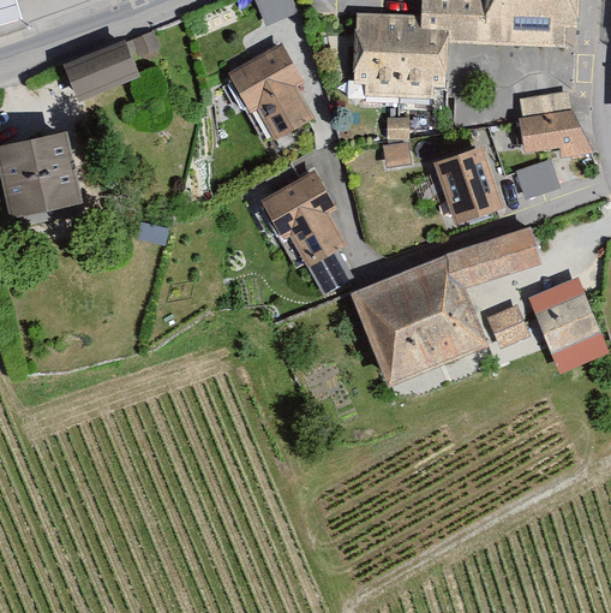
[(0,24),(19,19),(15,0),(0,0),(0,24)]
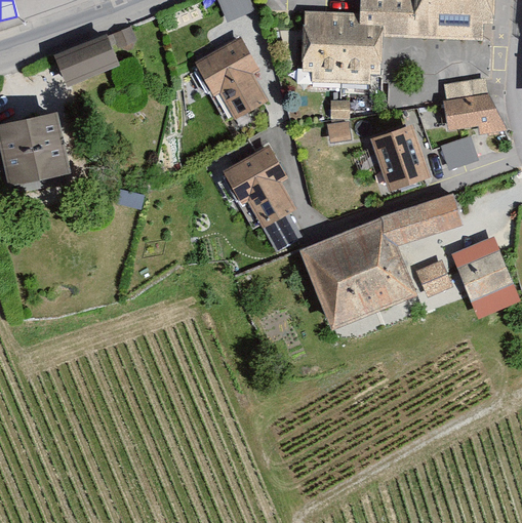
[(215,0),(226,21),(252,9),(248,0),(215,0)]
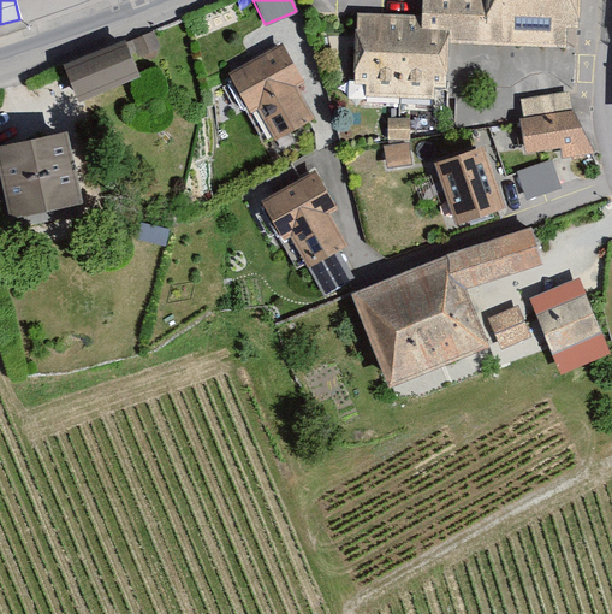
[(421,0),(421,15),(349,13),(346,96),(446,99),(447,46),(578,49),(578,0),(421,0)]
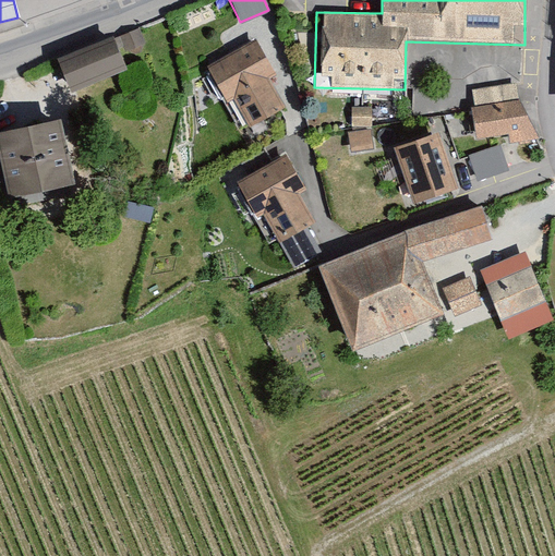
[(58,52),(69,85),(125,68),(115,34),(58,52)]
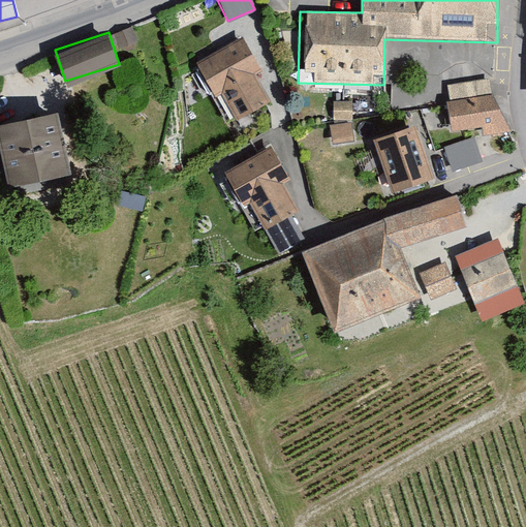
[(243,37),(195,62),(213,95),(221,92),(236,118),(268,99),(253,73),(260,69),(243,37)]
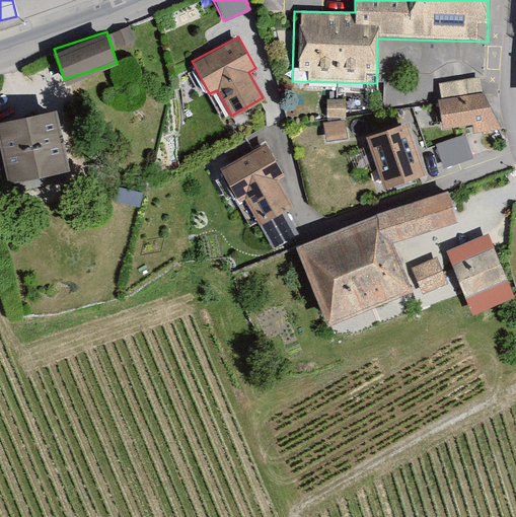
[(481,73),(437,83),(441,129),(468,124),(473,136),(501,129),(481,73)]
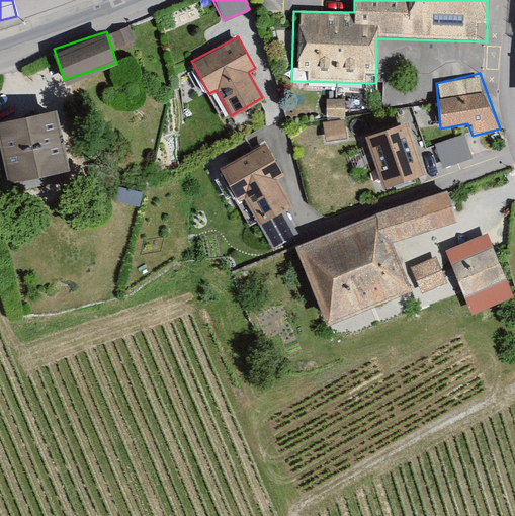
[(0,146),(6,175),(70,162),(58,103),(0,114),(0,146)]
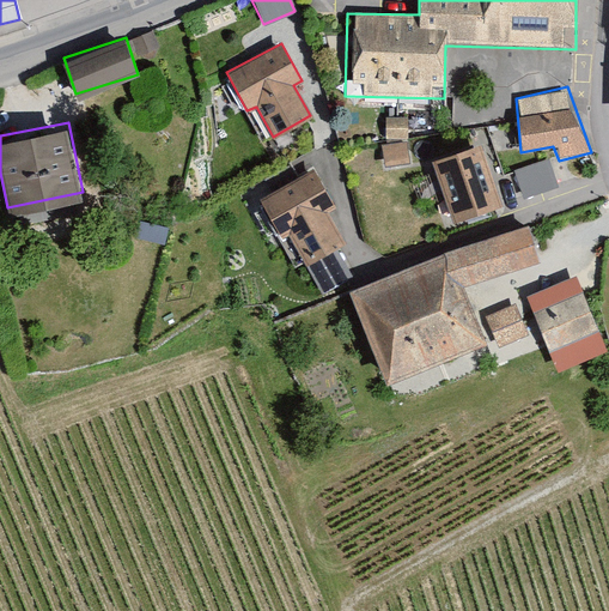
[(483,140),(430,156),(449,219),(501,204),(483,140)]
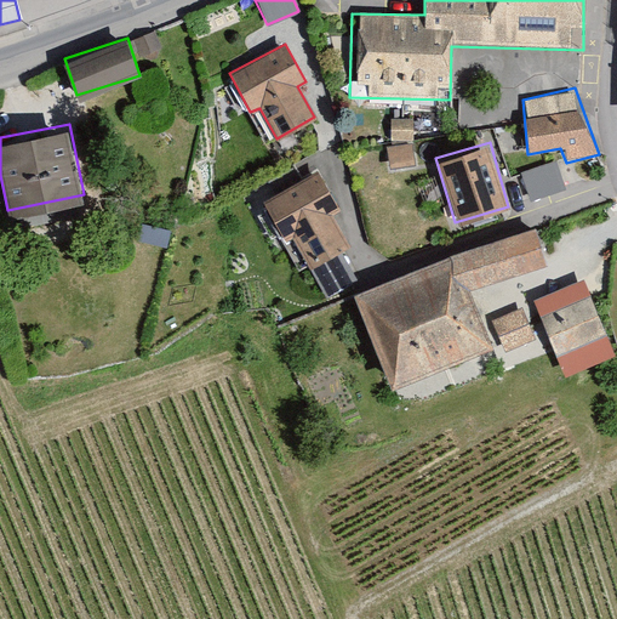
[(516,169),(525,197),(564,185),(554,157),(516,169)]
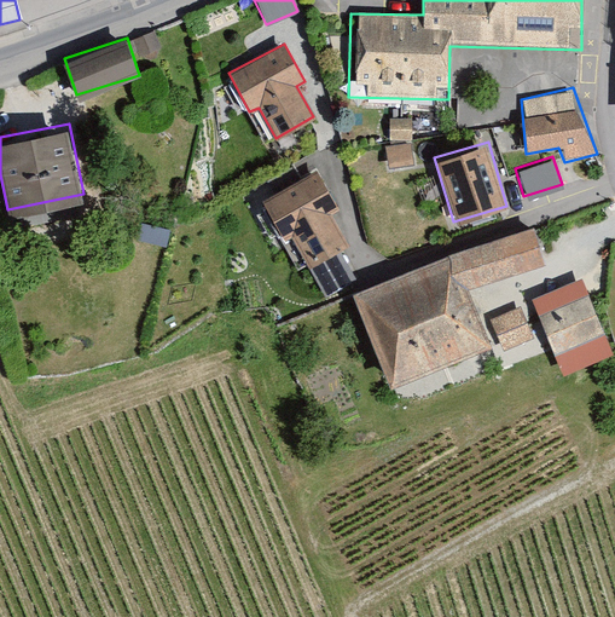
[(314,168),(260,197),(279,236),(289,232),(307,263),(344,241),(328,211),(336,206),(314,168)]
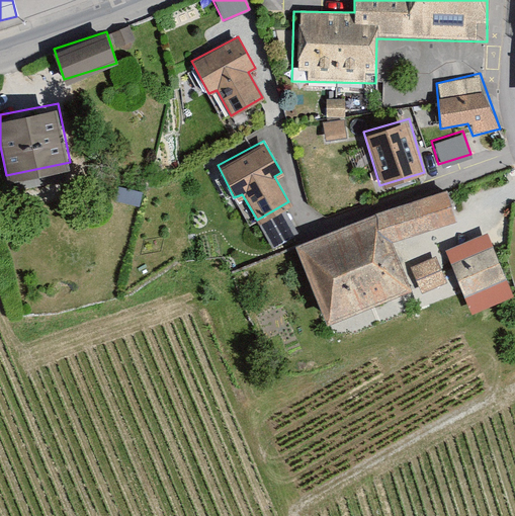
[(329,319),(412,288),(394,241),(457,219),(446,189),(301,243),(329,319)]
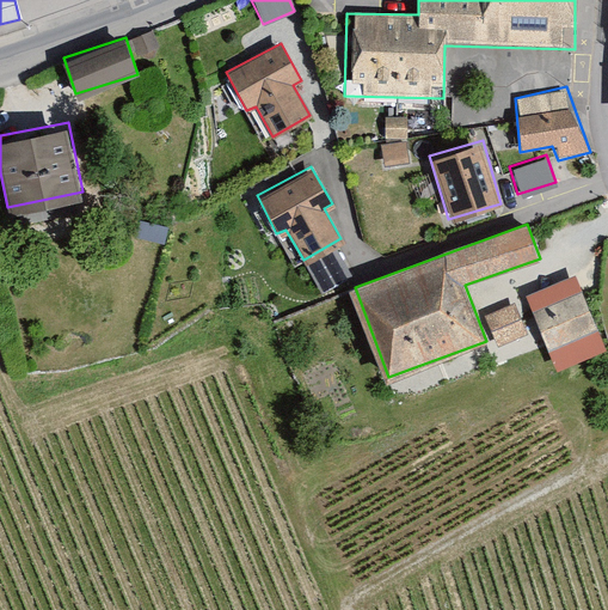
[(571,270),(523,293),(558,371),(607,348),(571,270)]
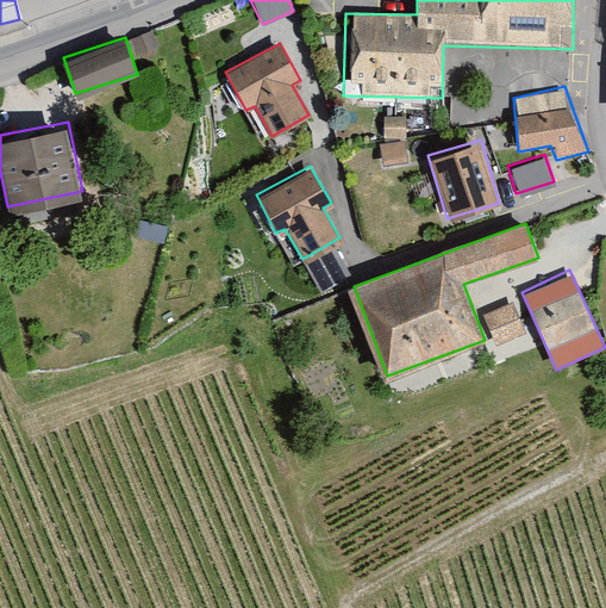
[(511,302),(483,312),(495,342),(523,330),(511,302)]
